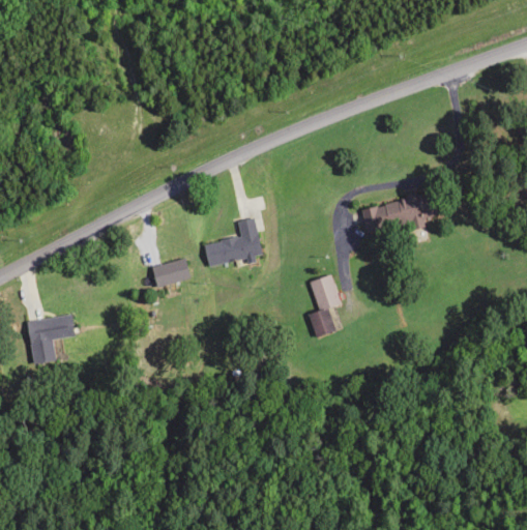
[(362,207),(366,231),(417,223),(414,199),(362,207)]
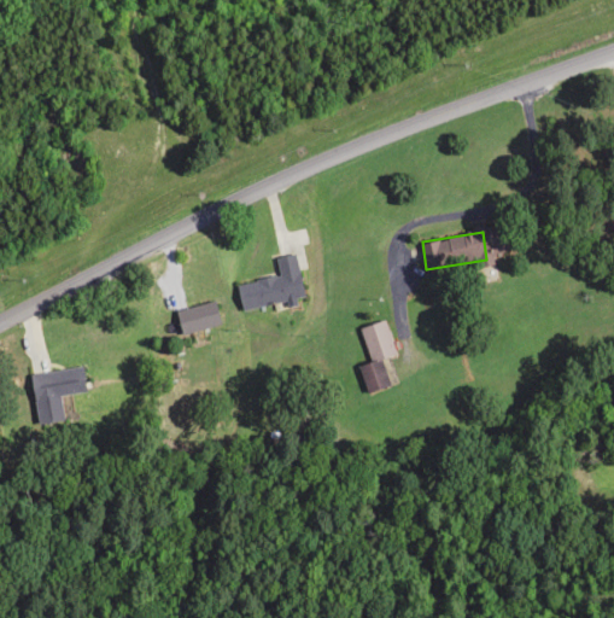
[(305,298),(298,254),(276,257),(280,277),(238,284),(243,309),(305,298)]
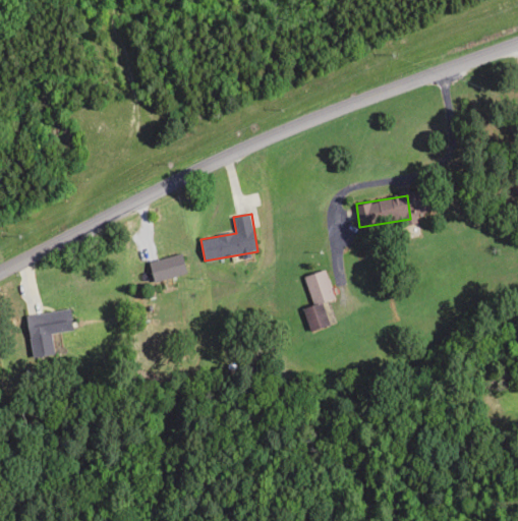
[(148,263),(154,282),(186,273),(181,253),(148,263)]
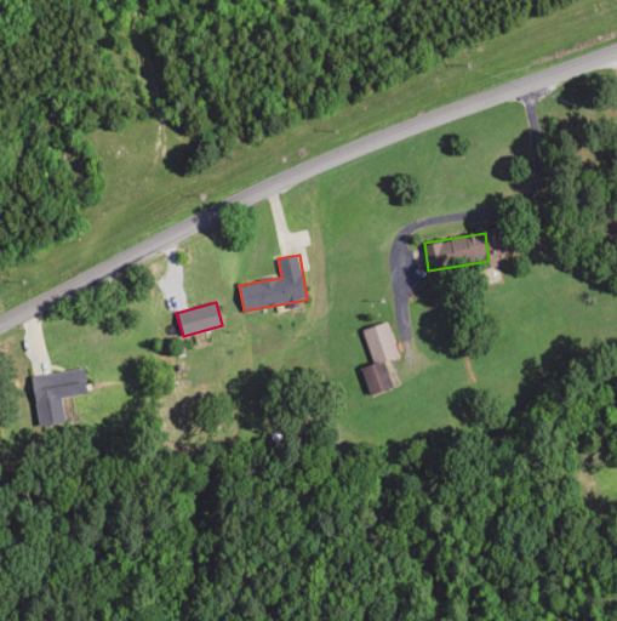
[(399,355),(388,322),(363,329),(372,364),(360,368),(369,394),(392,387),(384,360),(399,355)]
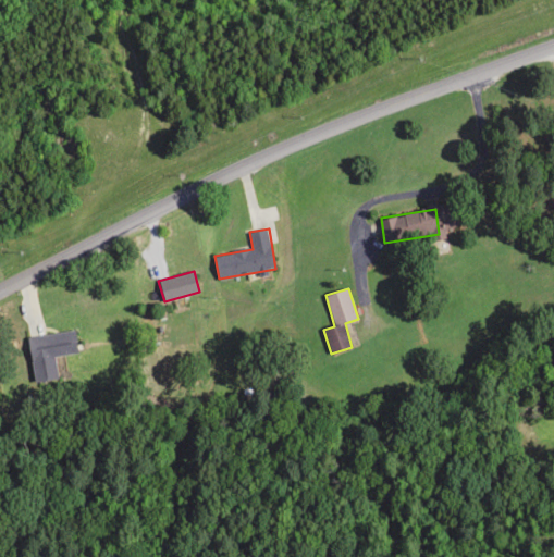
[(54,357),(77,353),(74,331),(28,337),(35,383),(58,380),(54,357)]
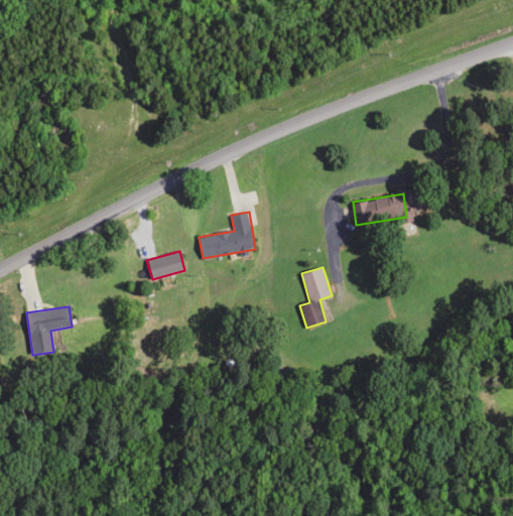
All buildings are outlined.
